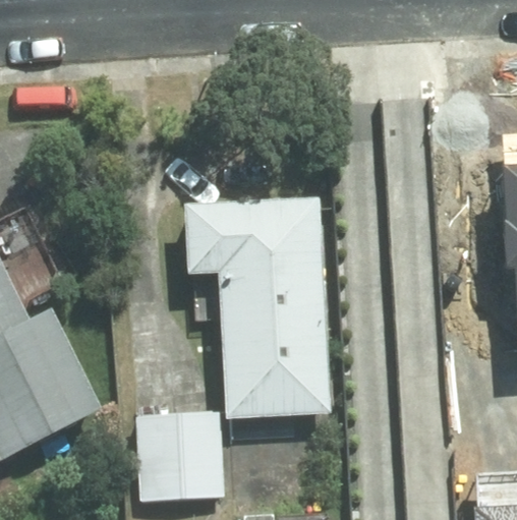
[(516,313),(516,160),(498,161),(501,266),(515,266),(516,313)]
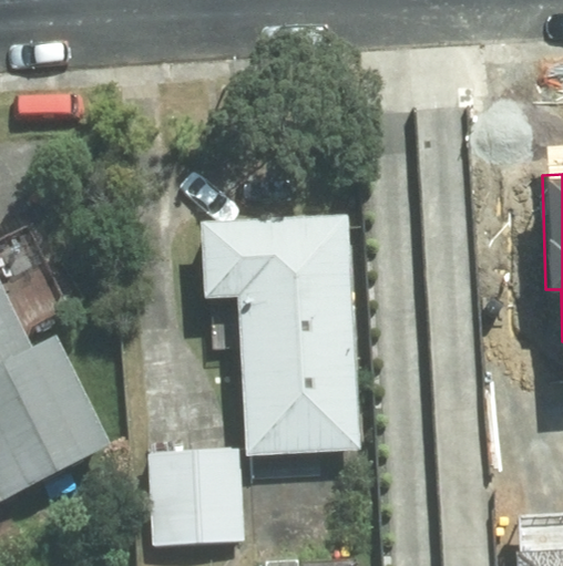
[(350,213),(204,219),(207,299),(239,298),(243,456),(361,450),(350,213)]
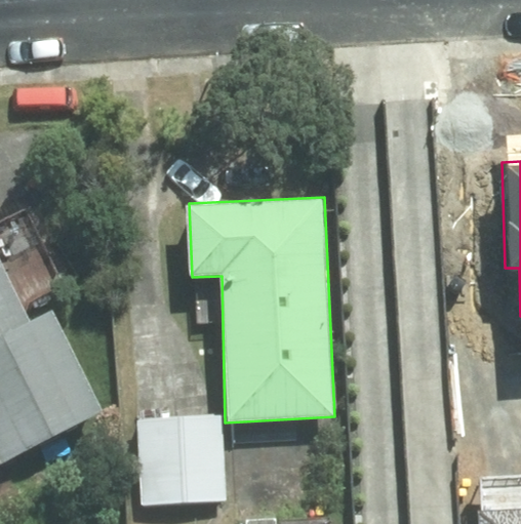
[(0,465),(104,411),(53,313),(31,323),(0,259),(0,465)]
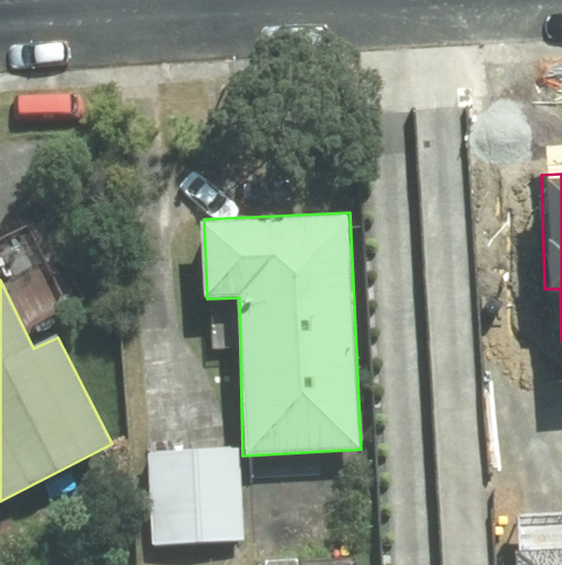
[(242,539),(237,449),(160,453),(166,543),(242,539)]
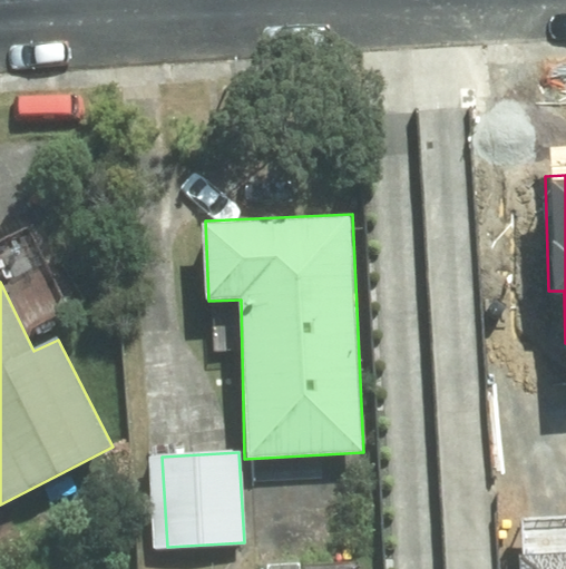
[(565,568),(565,548),(509,552),(510,568),(565,568)]
